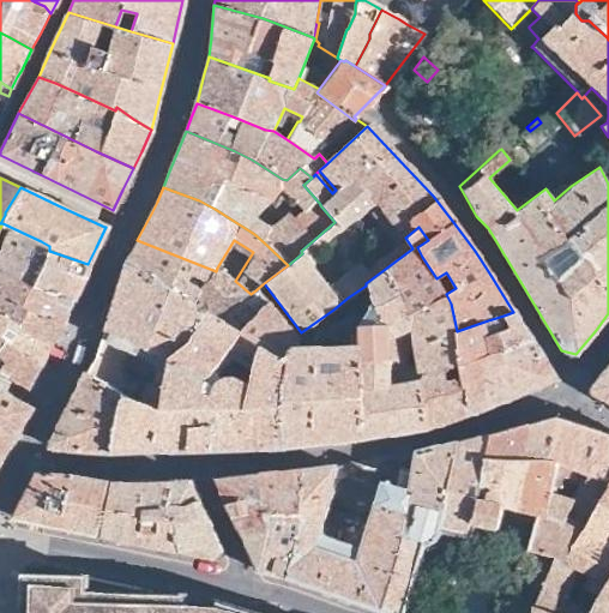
[(0,269),(18,277),(30,283),(42,289),(71,299),(78,284),(88,264),(49,251),(49,246),(41,241),(2,223),(0,228),(0,236),(4,238),(0,246),(0,269)]
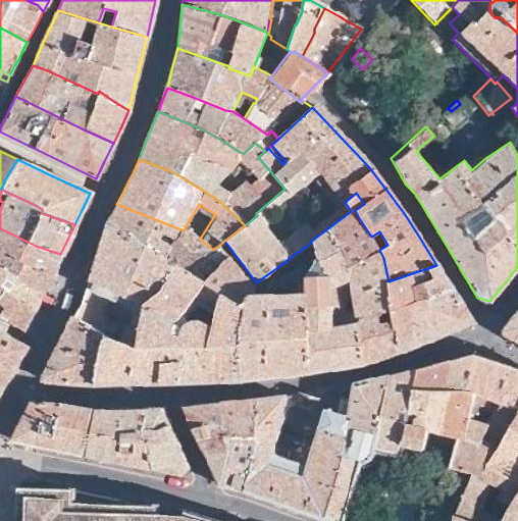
[(106,222),(124,231),(147,246),(176,267),(178,264),(189,271),(197,263),(213,250),(200,239),(185,227),(184,230),(116,204),(111,214),(106,222)]
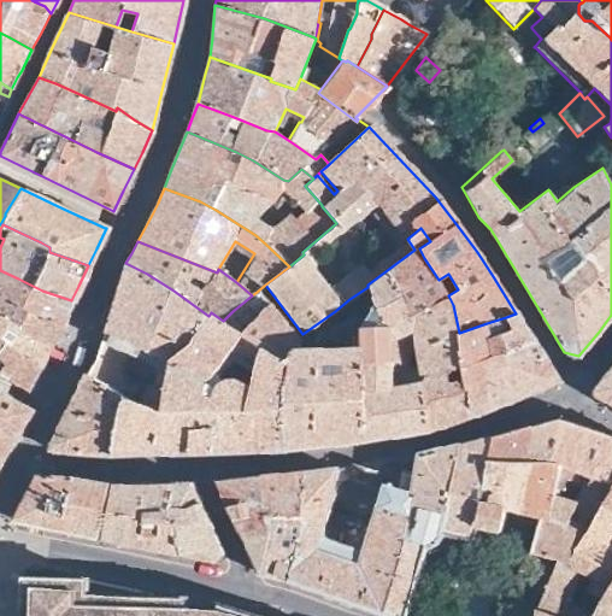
[(448,295),(439,280),(424,258),(419,248),(416,251),(415,250),(368,285),(368,287),(372,297),(375,305),(360,324),(359,324),(359,326),(358,336),(349,336),(349,346),(347,347),(300,347),(299,347),(299,338),(280,314),(270,301),(268,303),(240,332),(223,321),(211,312),(209,316),(230,330),(275,359),(286,367),(281,404),(281,450),(355,440),(429,430),(423,380),(419,380),(399,383),(393,385),(393,365),(390,365),(390,357),(393,357),(392,340),(411,333),(418,377),(445,370),(460,367),(457,334),(459,333),(453,305),(448,295)]
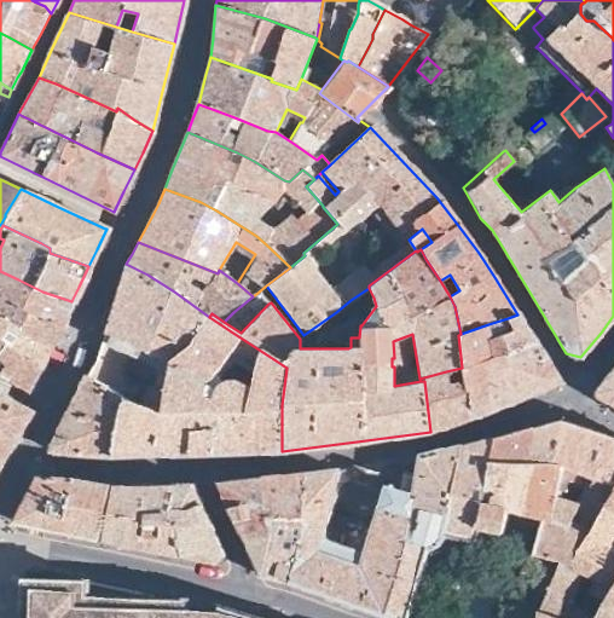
[(98,347),(96,357),(86,375),(121,394),(117,415),(108,457),(146,455),(151,455),(181,454),(204,454),(282,451),(282,405),(287,368),(276,361),(231,331),(209,317),(174,292),(148,275),(126,264),(125,267),(98,347)]
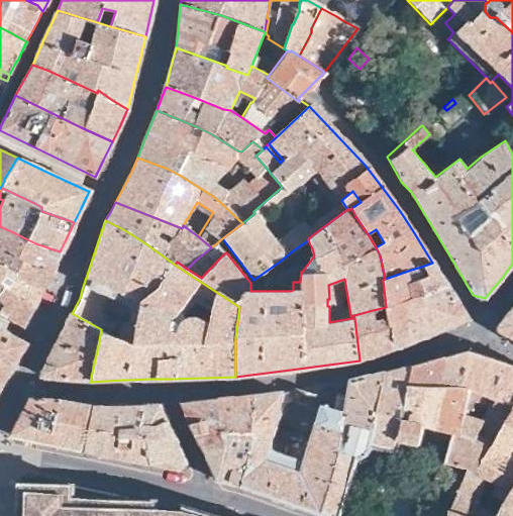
[(0,261),(41,287),(50,270),(60,251),(35,243),(25,238),(15,233),(0,226),(0,261)]
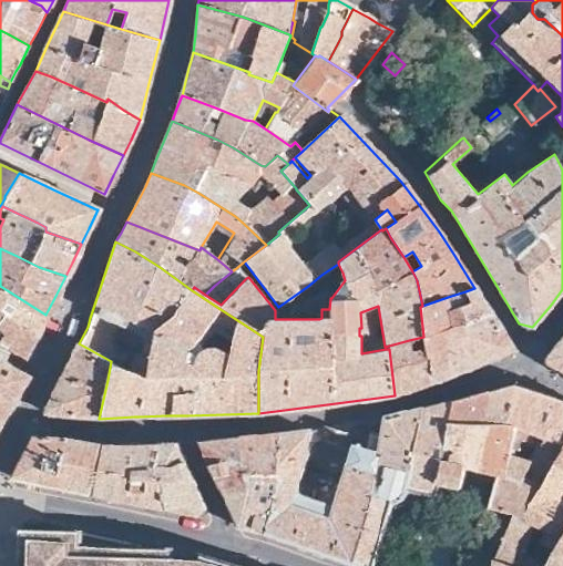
[(0,310),(37,333),(42,323),(45,315),(0,286),(0,310)]
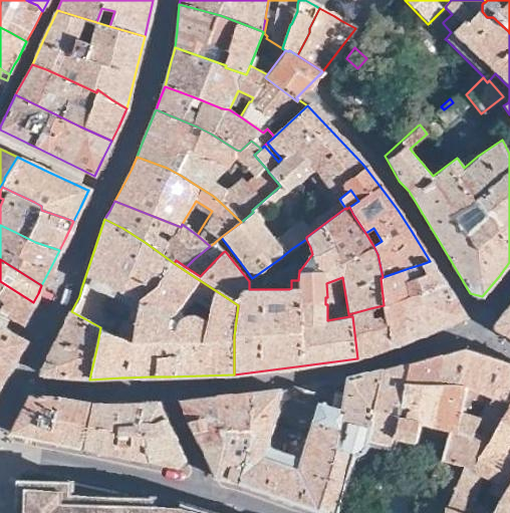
[(456,305),(430,261),(422,264),(427,274),(409,279),(406,269),(383,277),(380,278),(384,305),(386,314),(372,317),(370,308),(348,314),(349,316),(352,316),(357,358),(428,331),(463,318),(456,305)]
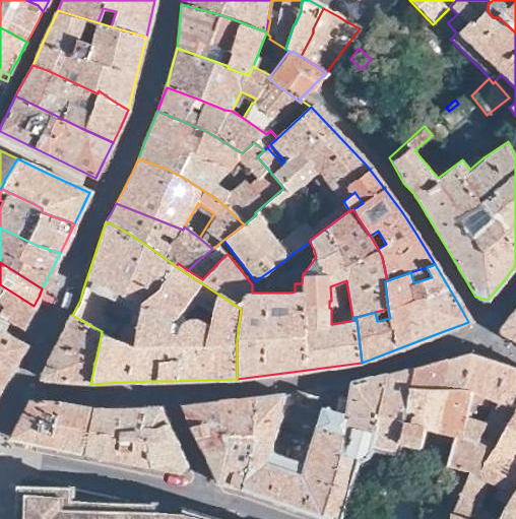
[(0,317),(21,329),(25,322),(34,306),(0,284),(0,317)]
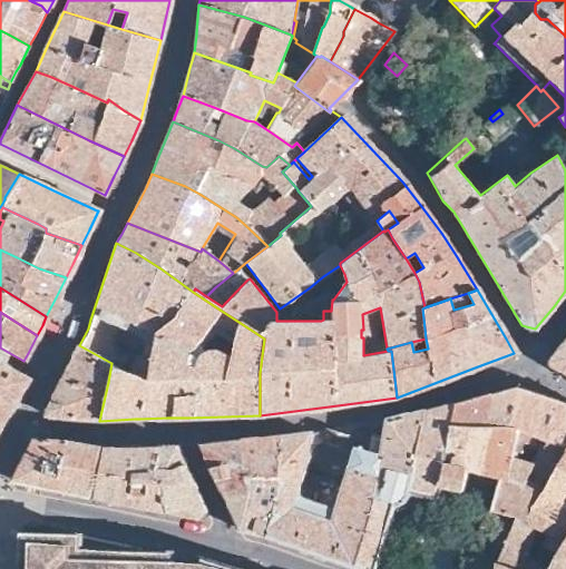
[(565,374),(565,336),(546,363),(565,374)]
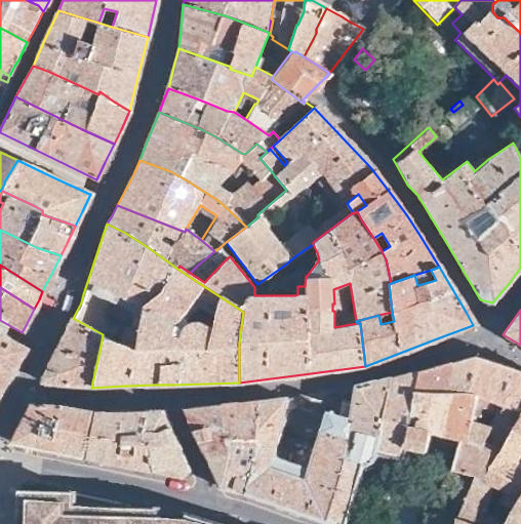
[(103,334),(73,318),(59,346),(45,373),(40,381),(67,385),(91,388),(99,352),(103,334)]
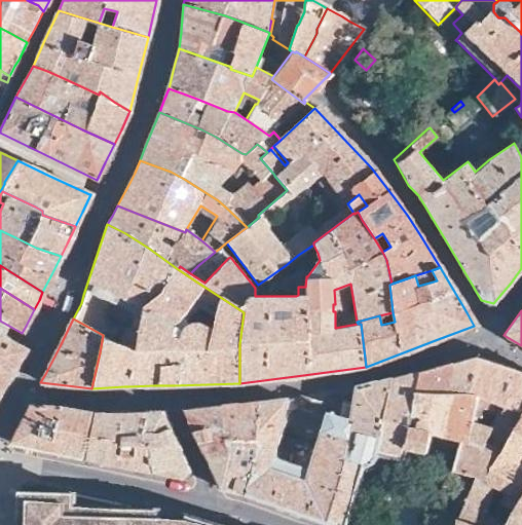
[(0,396),(9,378),(25,348),(1,333),(0,332),(0,396)]
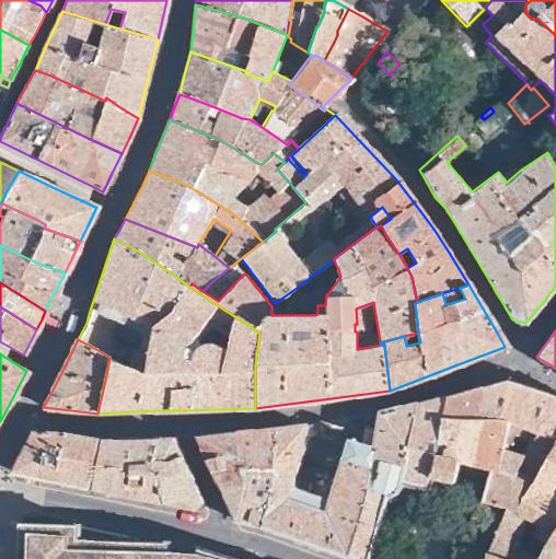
[(463,496),(477,499),(479,500),(487,469),(497,472),(498,468),(502,449),(511,451),(521,453),(513,470),(534,476),(555,437),(555,397),(517,385),(505,382),(466,391),(442,397),(433,454),(430,468),(428,488),(429,488),(463,496)]
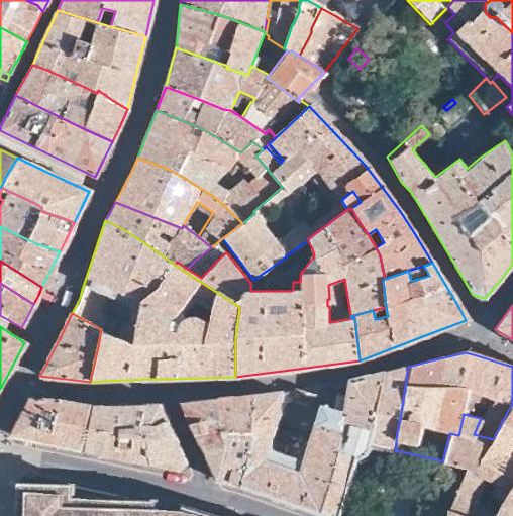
[(253,433),(250,444),(238,487),(283,502),(322,515),(355,515),(356,512),(348,509),(348,508),(361,466),(363,465),(374,458),(393,461),(396,450),(395,450),(397,432),(400,419),(408,367),(400,368),(351,380),(315,397),(302,394),(293,391),(280,393),(254,396),(252,430),(253,433)]
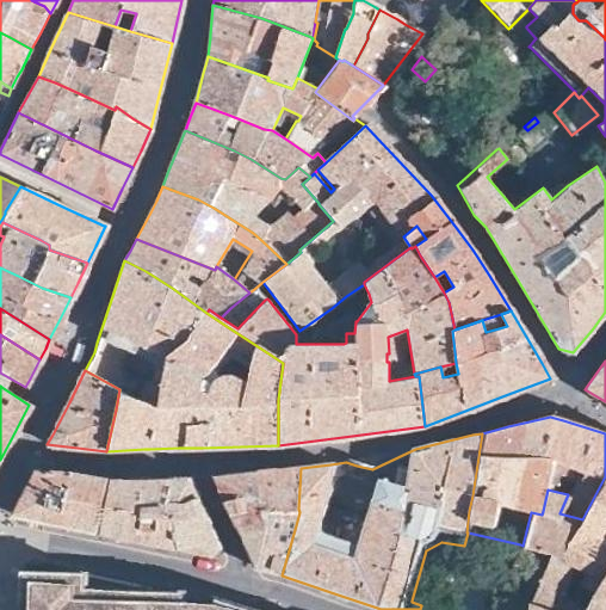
[(265,528),(296,525),(300,512),(298,509),(301,468),(272,470),(254,472),(265,528)]
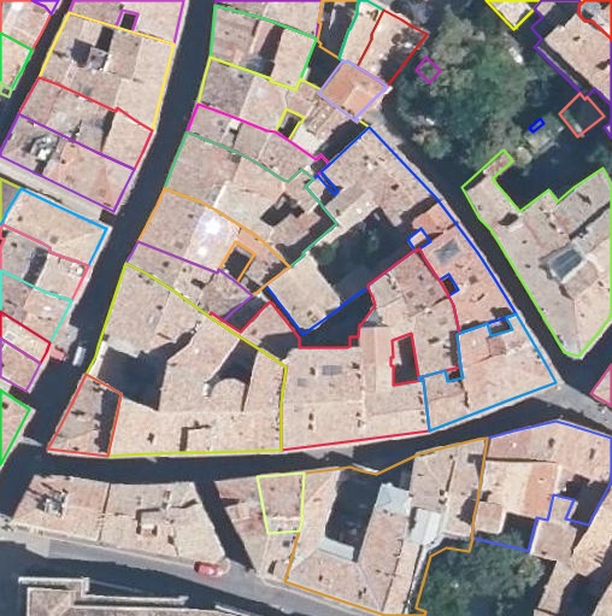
[(82,535),(98,539),(110,485),(104,484),(87,480),(69,476),(34,475),(19,504),(12,520),(12,521),(52,529),(82,535)]
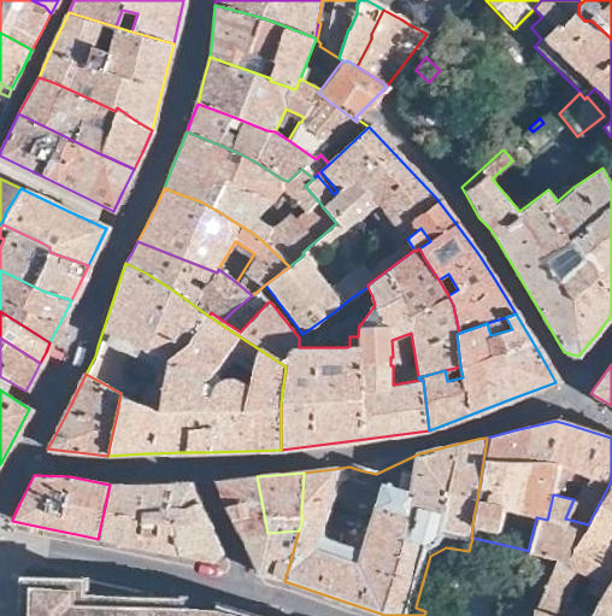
[(229,512),(240,537),(260,534),(268,533),(257,476),(223,480),(215,481),(229,512)]
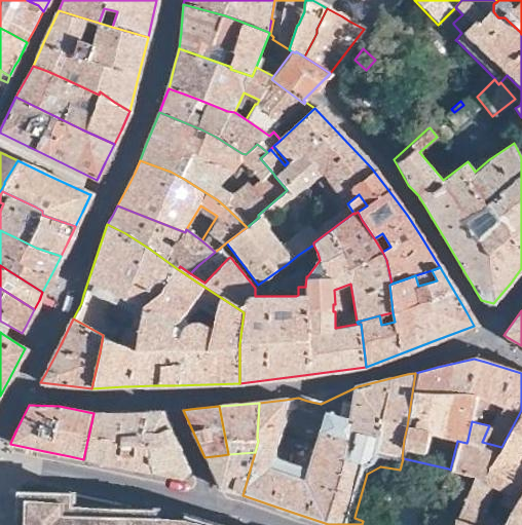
[(521,410),(501,447),(498,453),(496,453),(484,474),(486,476),(483,480),(482,482),(482,483),(491,488),(502,494),(516,500),(521,489),(521,410)]
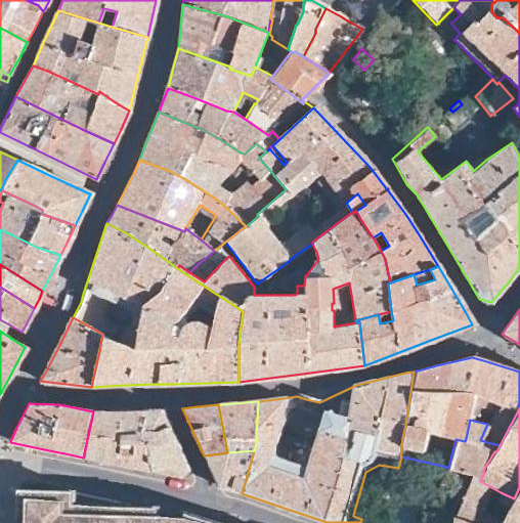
[(140,469),(153,472),(147,450),(145,441),(139,442),(139,433),(142,433),(142,429),(147,410),(93,411),(83,458),(115,464),(140,469)]
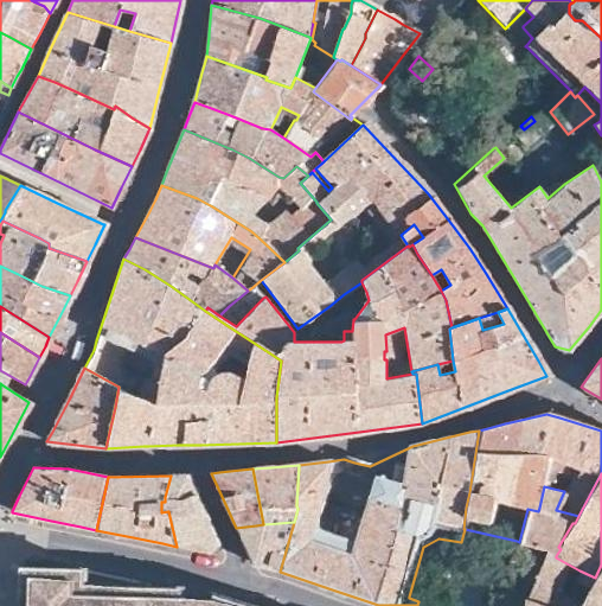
[(171,522),(177,547),(191,549),(196,550),(210,554),(212,548),(216,543),(211,530),(207,521),(187,478),(187,477),(186,477),(186,476),(185,476),(184,476),(183,476),(181,476),(171,476),(165,497),(165,502),(161,502),(161,512),(168,511),(171,522)]
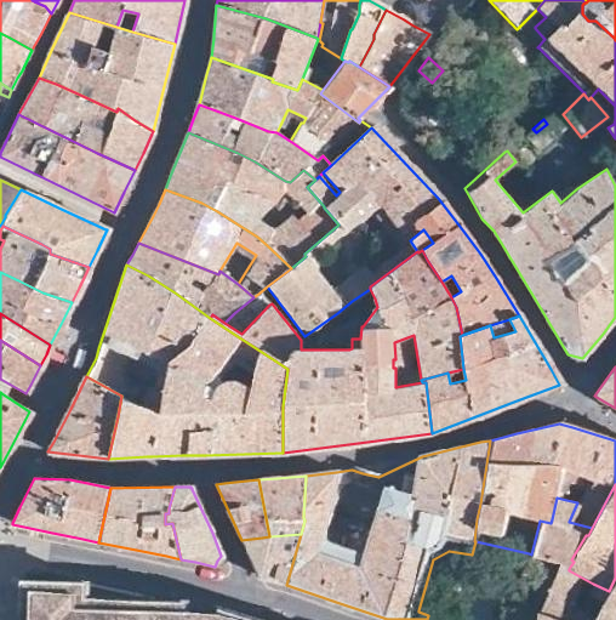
[(557,498),(552,519),(560,522),(566,500),(557,498)]
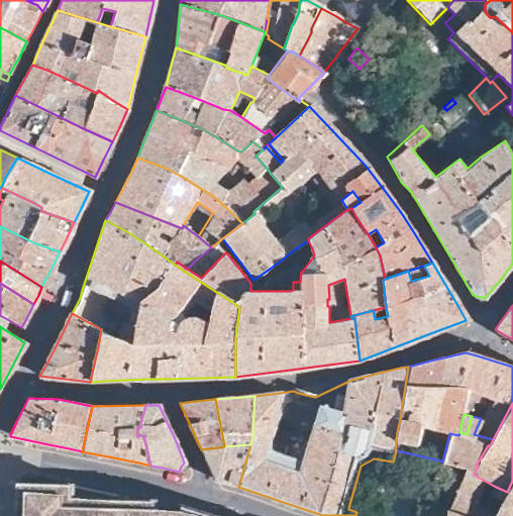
[(473,436),(474,434),(481,418),(472,416),(467,434),(473,436)]
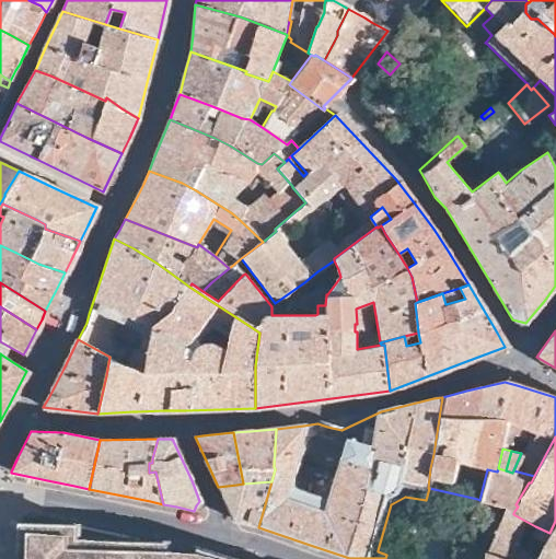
[(247,524),(258,527),(271,481),(243,484),(236,485),(218,487),(229,514),(232,521),(240,523),(247,524)]
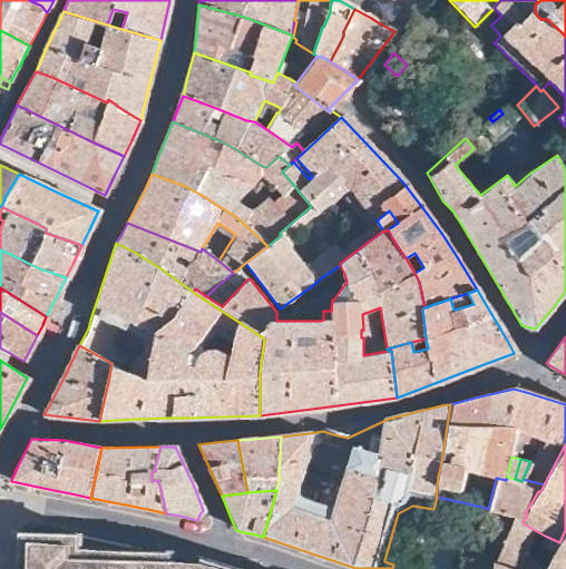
[(477,539),(467,568),(490,568),(494,562),(495,562),(506,531),(513,514),(488,509),(486,508),(476,538),(477,539)]
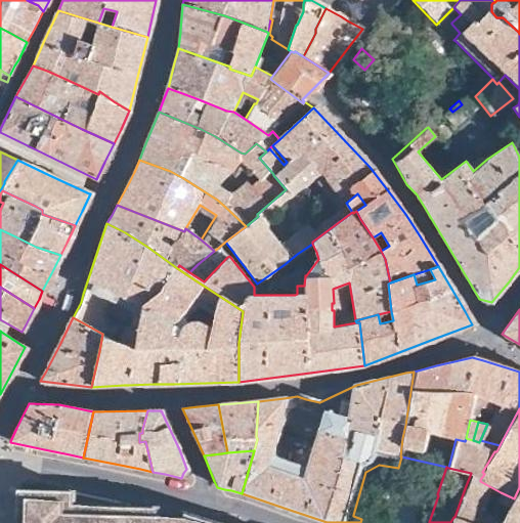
[(501,522),(504,518),(481,510),(489,486),(480,481),(480,480),(481,478),(471,473),(465,488),(455,517),(453,517),(450,522),(501,522)]
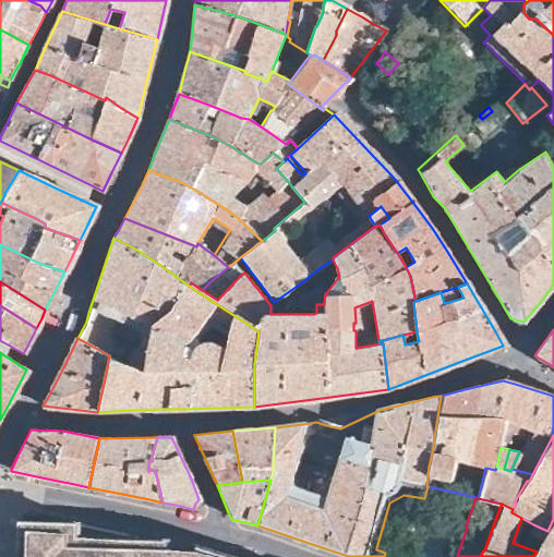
[(537,552),(533,556),(553,556),(553,519),(548,531),(543,540),(537,552)]
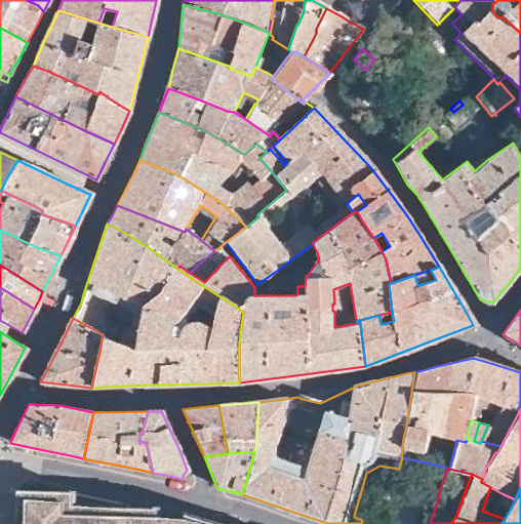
[(219,523),(202,518),(77,492),(17,490),(16,523),(219,523)]
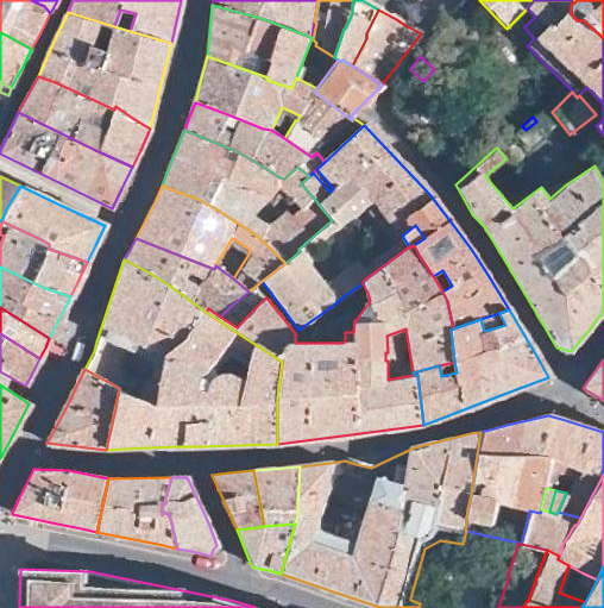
[(597,580),(582,572),(578,582),(592,589),(597,580)]
